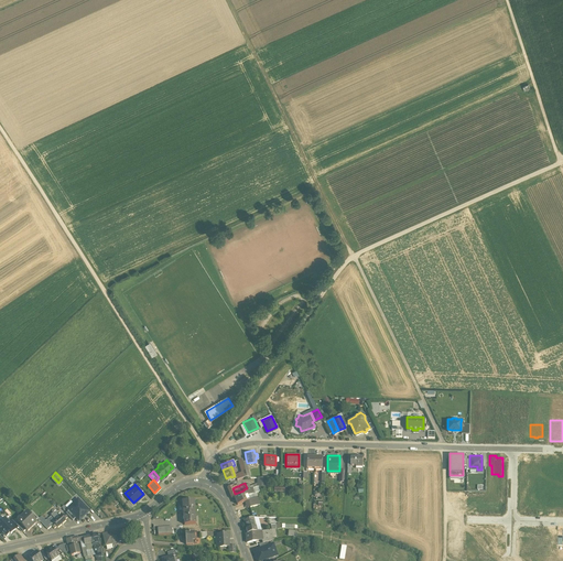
[(235,494),(233,495),(236,502),(246,498),(244,494),(246,494),(244,491),(235,494)]
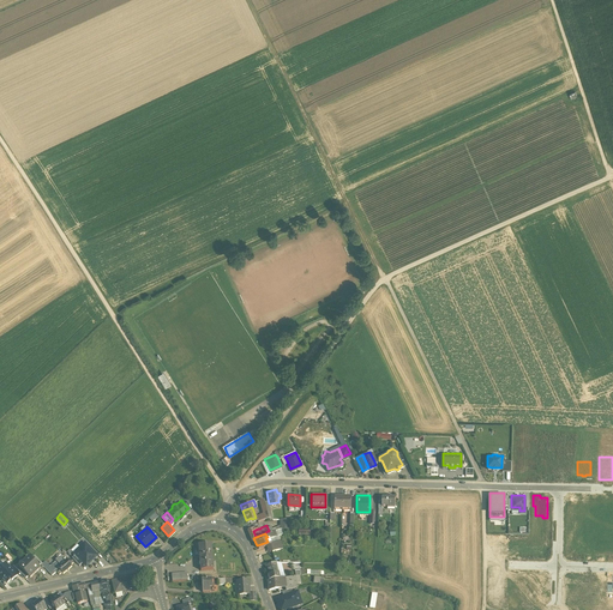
[(91,557),(96,553),(84,539),(78,544),(79,545),(73,551),(74,553),(82,560),(84,563),(91,557)]
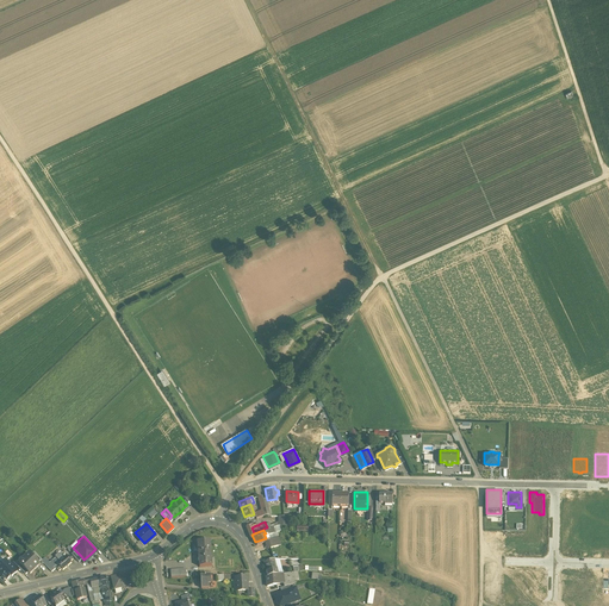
[(209,537),(197,538),(198,564),(211,563),(209,537)]
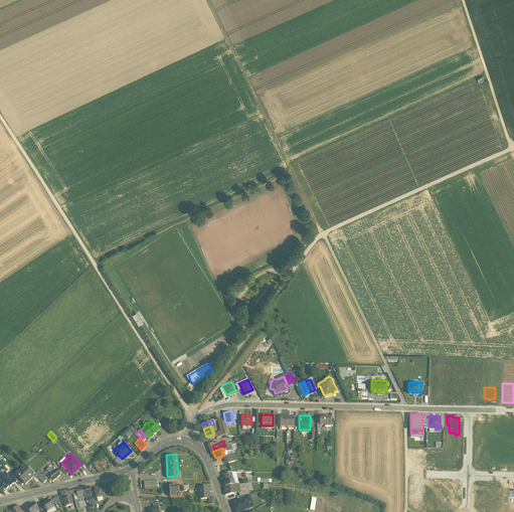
[(474,454),(474,466),(486,467),(486,454),(474,454)]
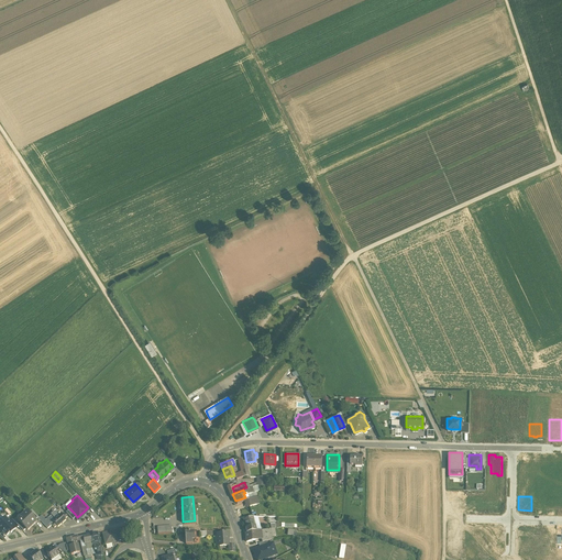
[(550,497),(539,497),(539,509),(544,509),(544,508),(550,508),(550,498),(550,497)]
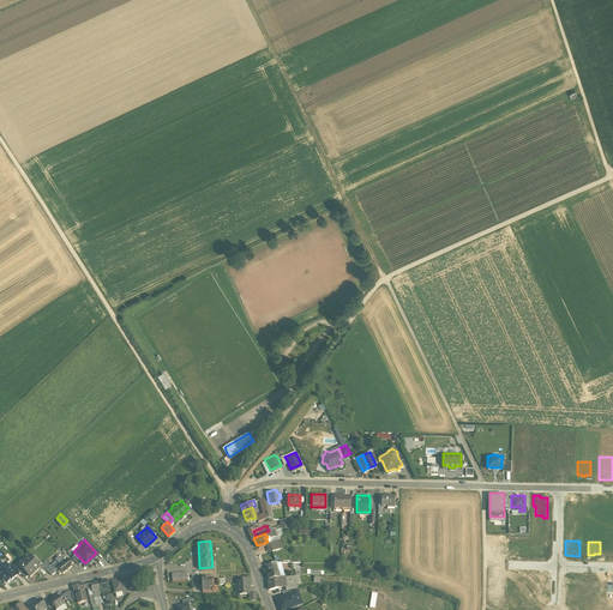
[(82,560),(74,553),(71,555),(78,563),(82,560)]
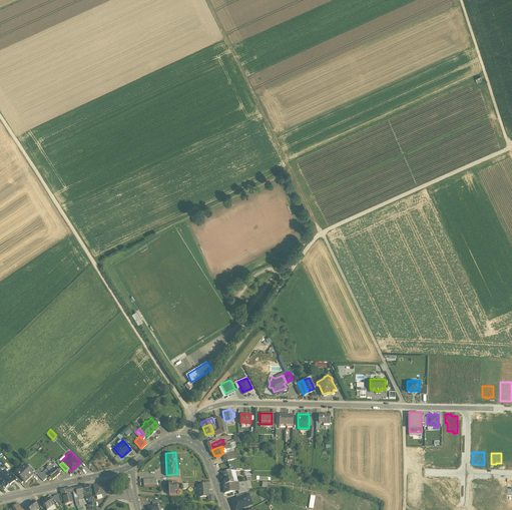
[(24,465),(23,463),(19,467),(28,477),(32,473),(24,465)]
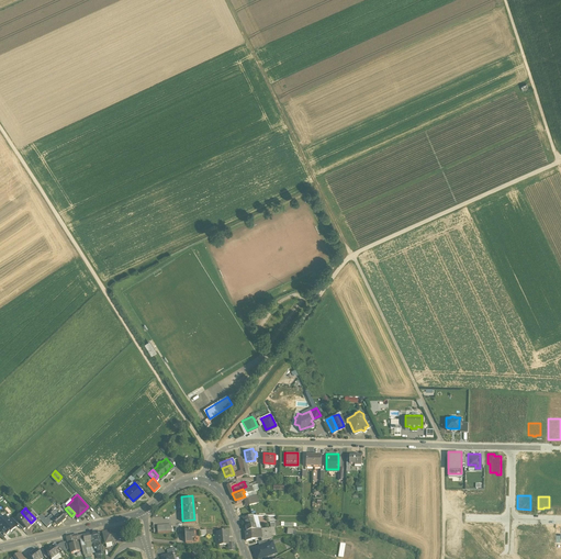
[(36,514),(30,507),(26,510),(34,516),(36,514)]
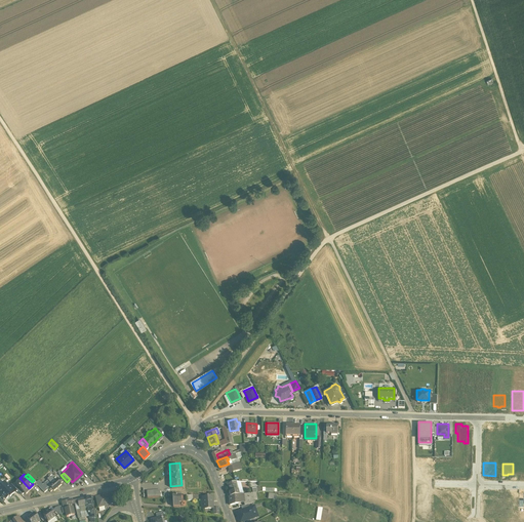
[(53,479),(50,481),(48,478),(42,483),(46,488),(47,487),(49,489),(52,487),(52,488),(61,482),(59,481),(62,479),(59,476),(56,478),(55,477),(53,479)]
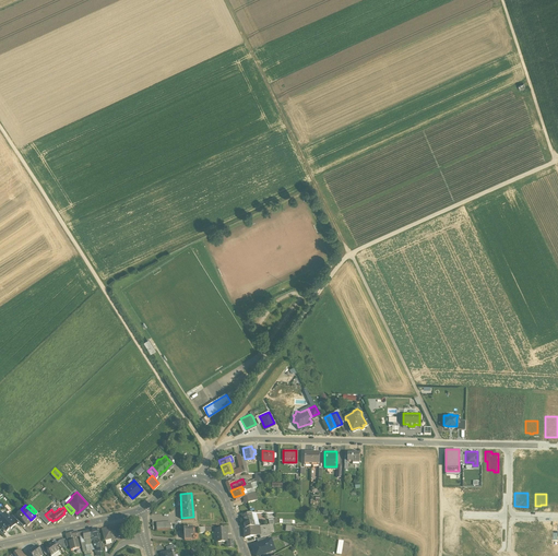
[(31,520),(21,509),(16,513),(18,516),(24,522),(26,523),(31,520)]
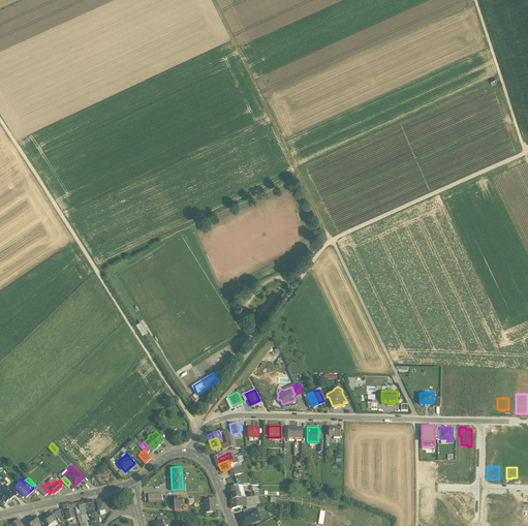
[(237,483),(227,486),(229,494),(239,492),(237,483)]
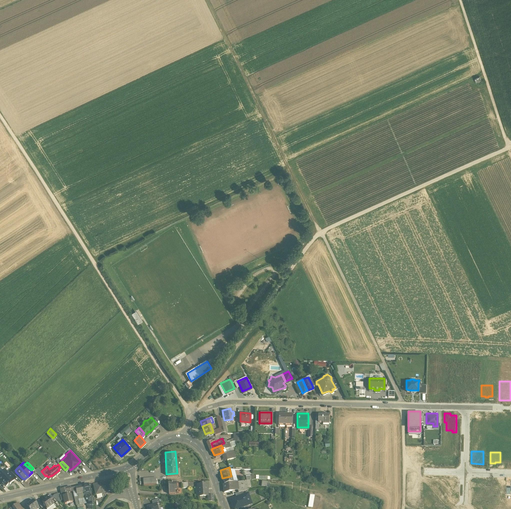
[(7,473),(3,468),(0,470),(0,473),(0,478),(1,480),(5,484),(8,481),(9,482),(13,478),(7,473)]
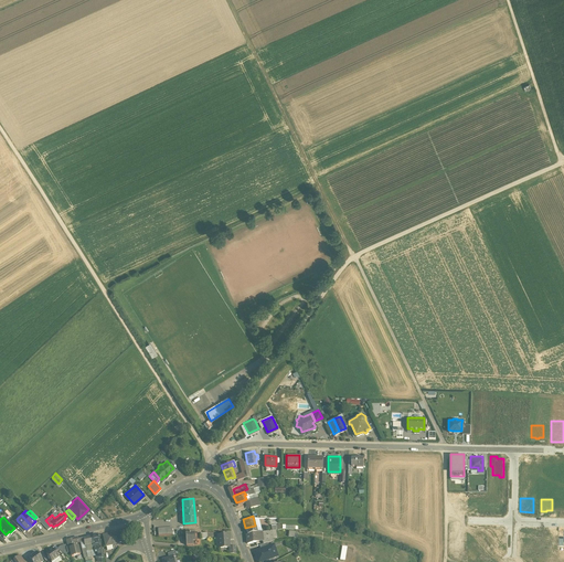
[(43,518),(43,519),(41,521),(46,528),(50,526),(45,520),(43,518)]
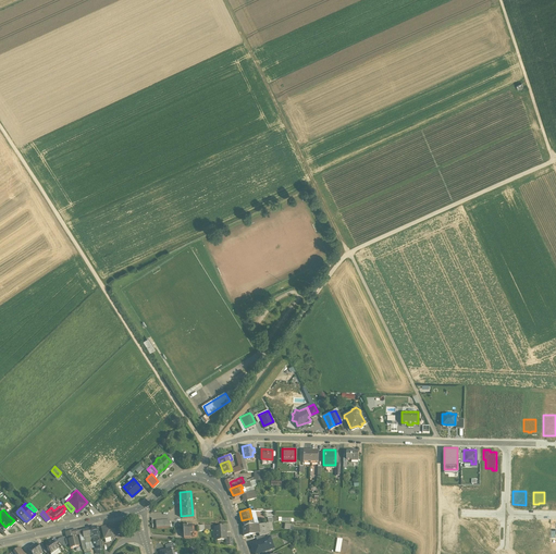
[(16,518),(11,512),(8,515),(14,520),(16,518)]
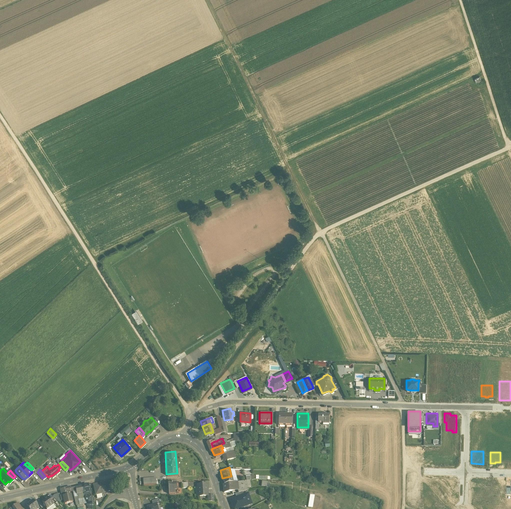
[(22,478),(16,472),(14,474),(20,480),(22,478)]
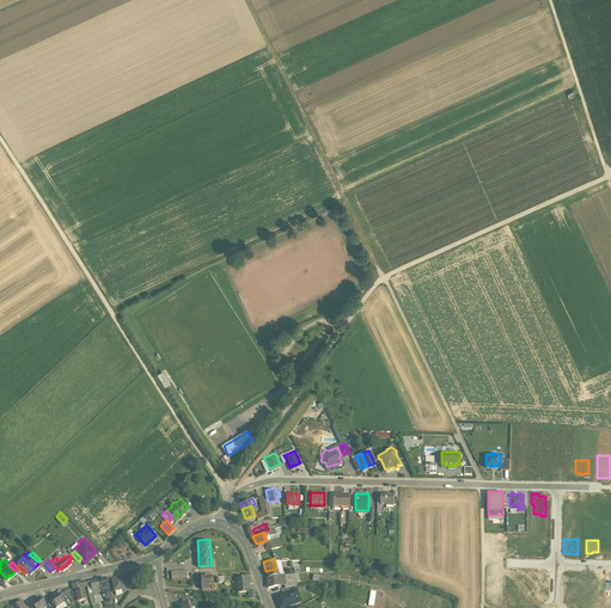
[(282,573),(281,573),(282,578),(285,585),(295,583),(294,571),(293,571),(282,573)]
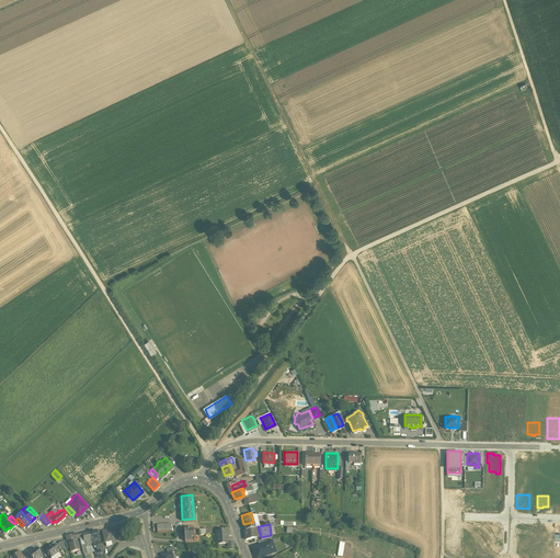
[(550,524),(537,524),(537,528),(537,535),(550,535),(550,528),(550,524)]
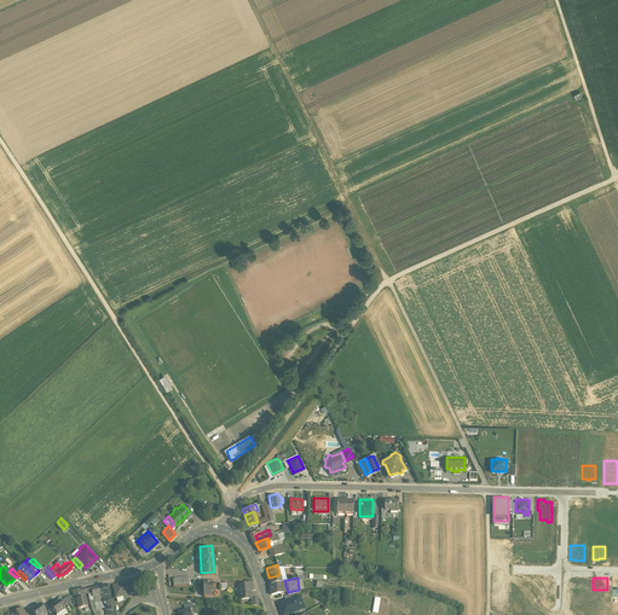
[(126,580),(113,584),(115,595),(121,593),(128,591),(127,585),(126,580)]
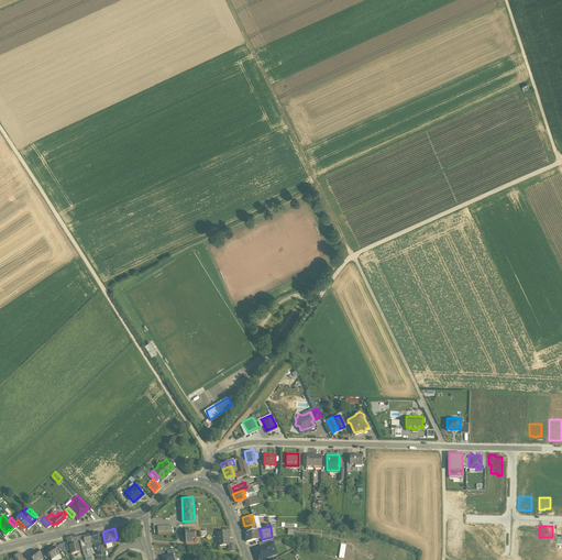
[(245,530),(244,530),(245,539),(254,538),(253,534),(260,533),(259,528),(255,529),(245,530)]
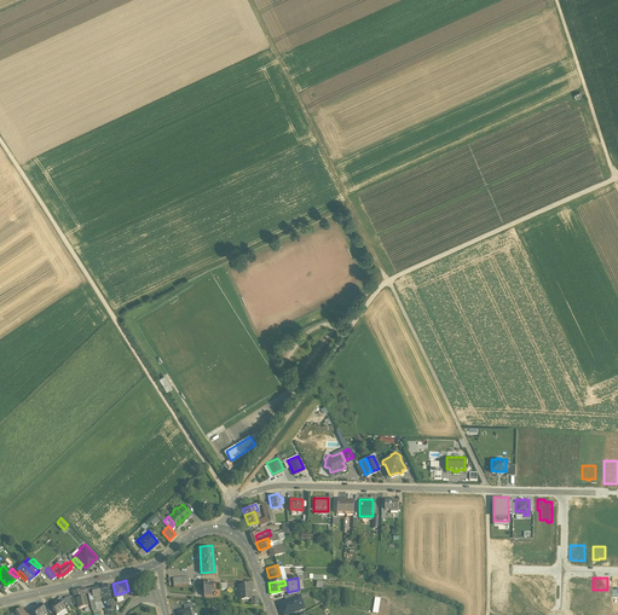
[(248,582),(237,582),(238,597),(249,596),(248,582)]
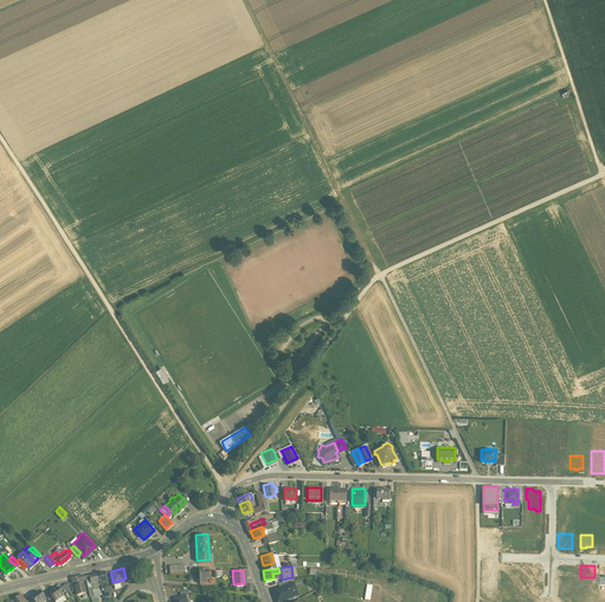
[(96,573),(88,574),(89,582),(90,582),(98,580),(96,573)]
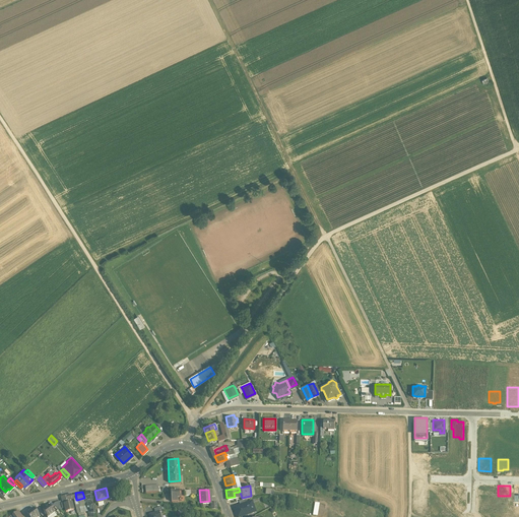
[(70,493),(60,495),(62,503),(63,502),(67,501),(66,498),(71,496),(70,493)]
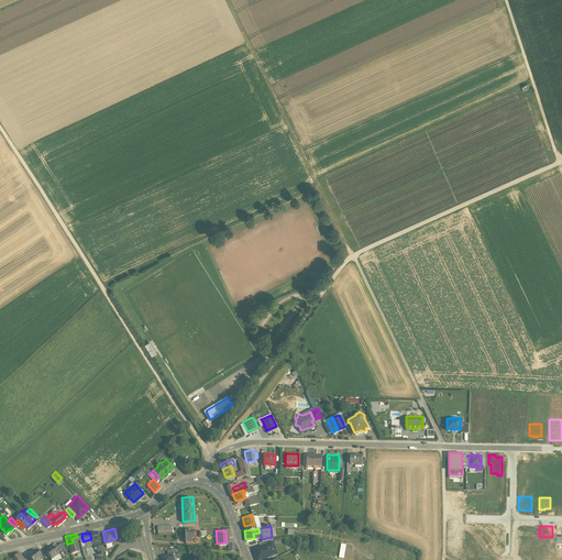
[(64,540),(58,542),(57,545),(57,546),(64,551),(66,548),(65,545),(64,540)]
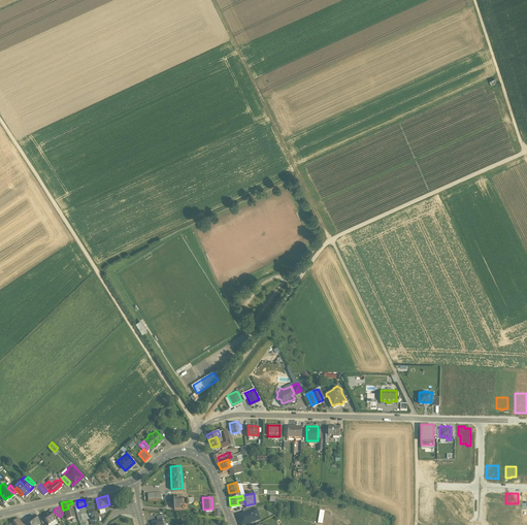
[(242,511),(236,513),(240,524),(243,523),(251,520),(259,518),(255,506),(250,507),(242,511)]
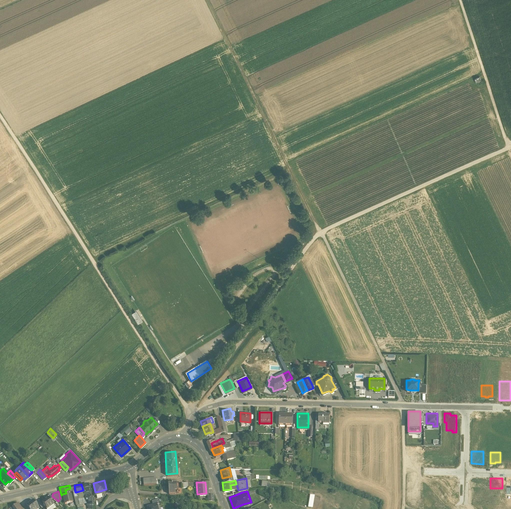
[(66,493),(62,494),(63,498),(64,502),(71,500),(69,493),(66,493)]
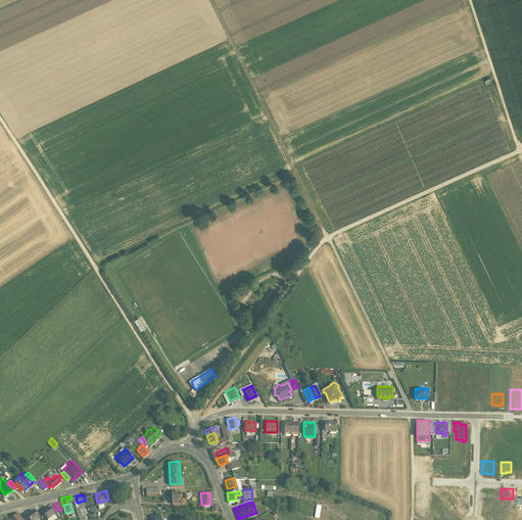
[(51,509),(49,506),(48,506),(42,510),(47,517),(53,513),(51,509)]
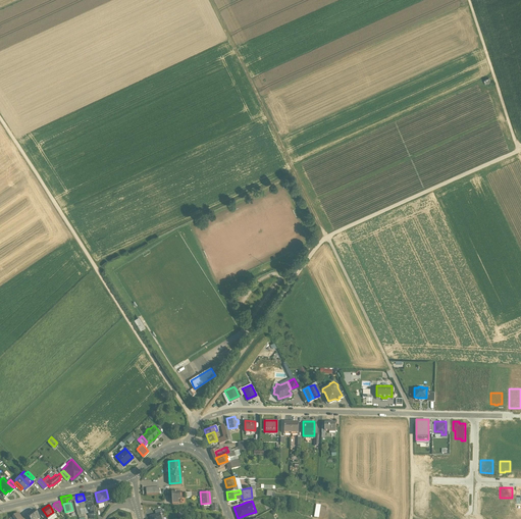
[(33,508),(25,513),(30,518),(33,518),(38,516),(33,508)]
